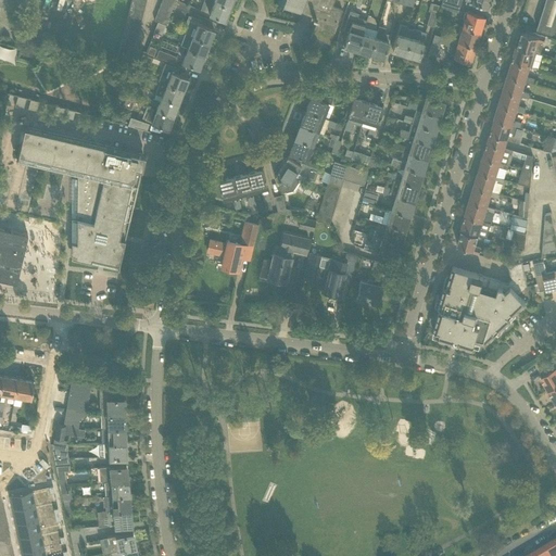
[(143,10),(146,3),(131,0),(129,7),(143,10)]
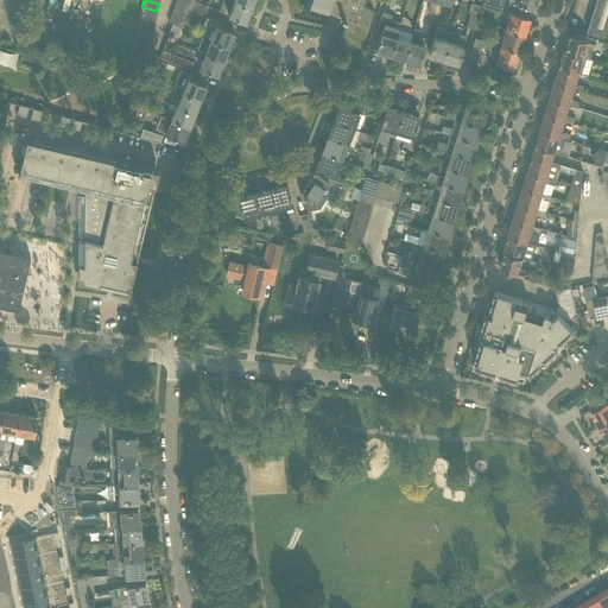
[(195,0),(194,1),(191,7),(203,12),(203,11),(206,12),(208,6),(195,0)]
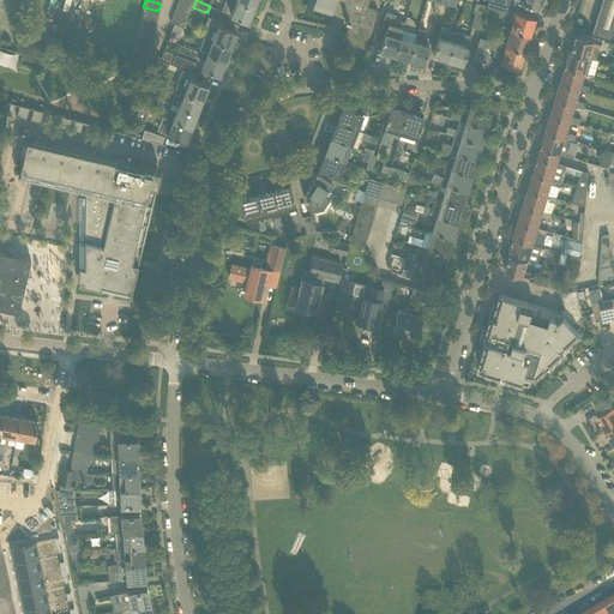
[(248,22),(253,7),(236,0),(234,7),(228,5),(226,12),(248,22)]
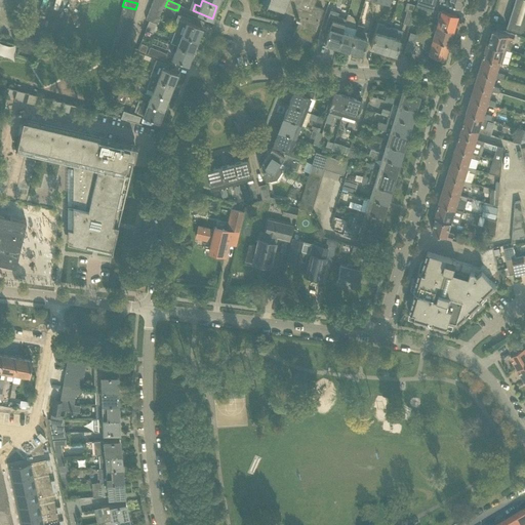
[(261,0),(260,3),(285,12),(286,9),(300,15),(292,36),(293,36),(294,34),(311,41),(323,9),(313,6),(315,0),(261,0)]
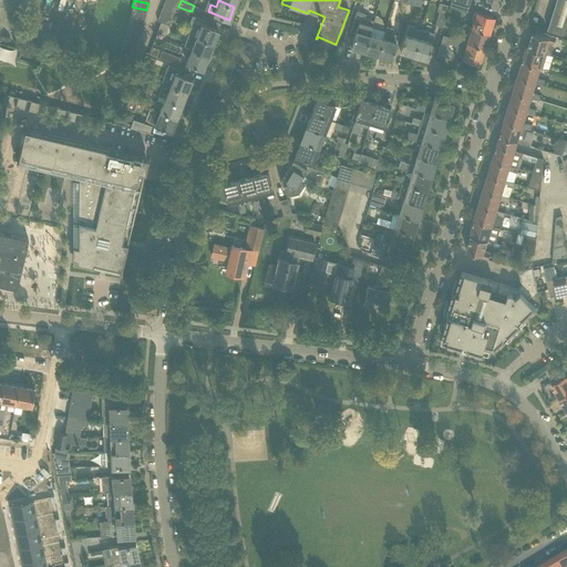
[(468,4),(454,0),(452,0),(450,0),(449,7),(467,12),(468,4)]
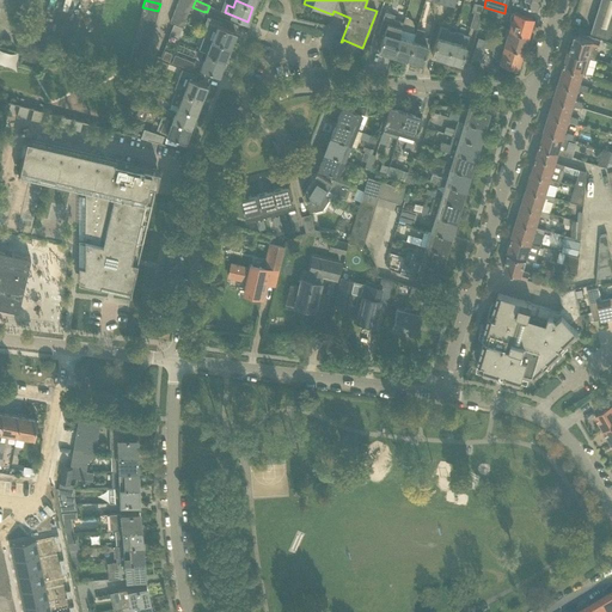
[(611,0),(600,0),(591,31),(607,37),(611,31),(611,0)]
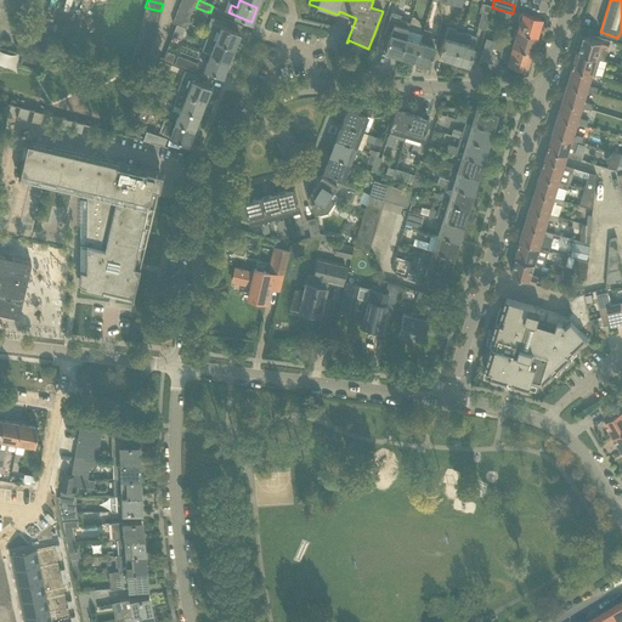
[(193,15),(196,7),(181,1),(177,9),(193,15)]
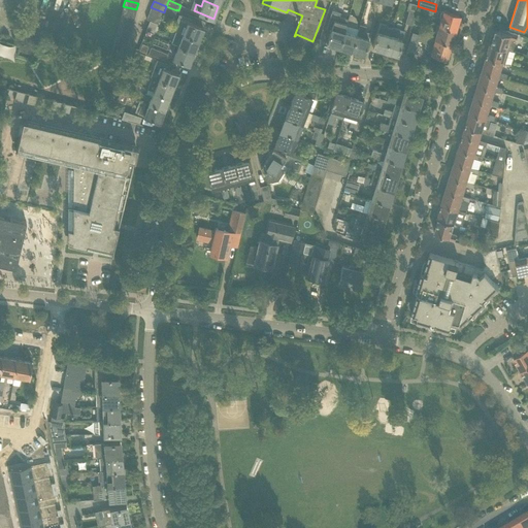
[(410,25),(415,11),(417,4),(408,2),(406,10),(408,10),(405,23),(410,25)]
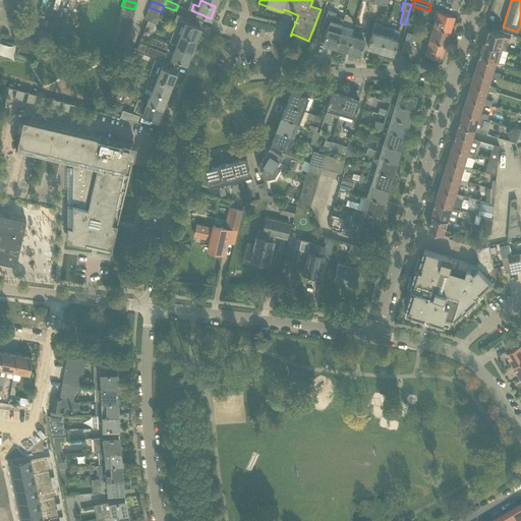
[(133,15),(134,9),(121,6),(120,12),(133,15)]
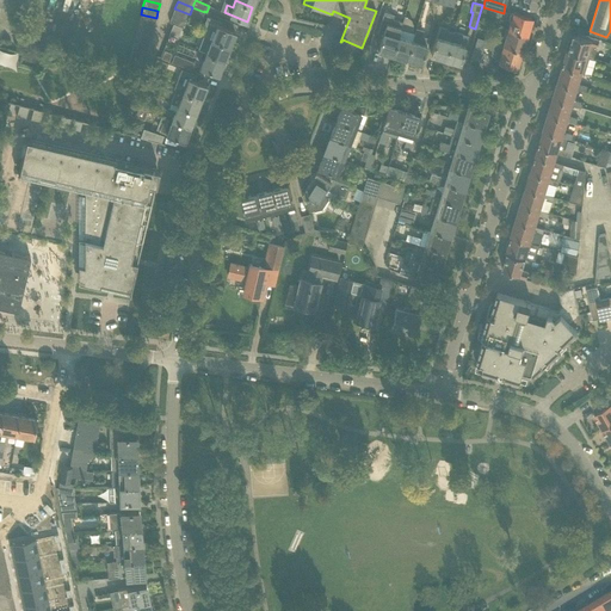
[(202,19),(204,12),(192,7),(190,14),(202,19)]
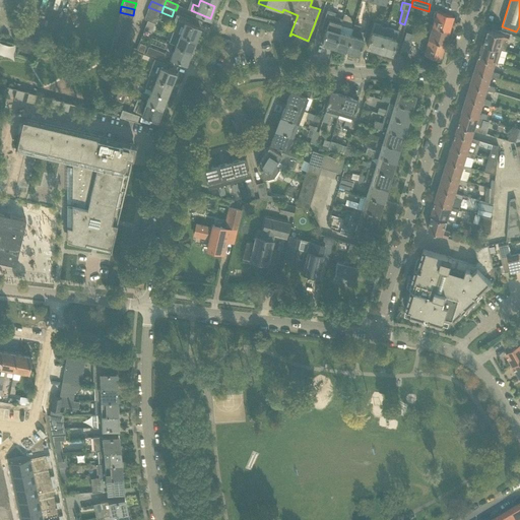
[(161,12),(148,7),(146,13),(158,18),(161,12)]
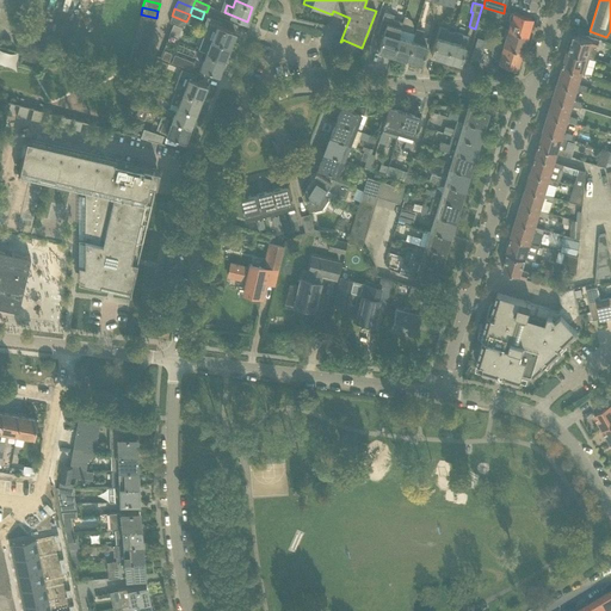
[(393,54),(400,29),(402,22),(393,19),(394,14),(386,12),(384,11),(383,12),(384,12),(380,26),(384,29),(378,49),(393,54)]
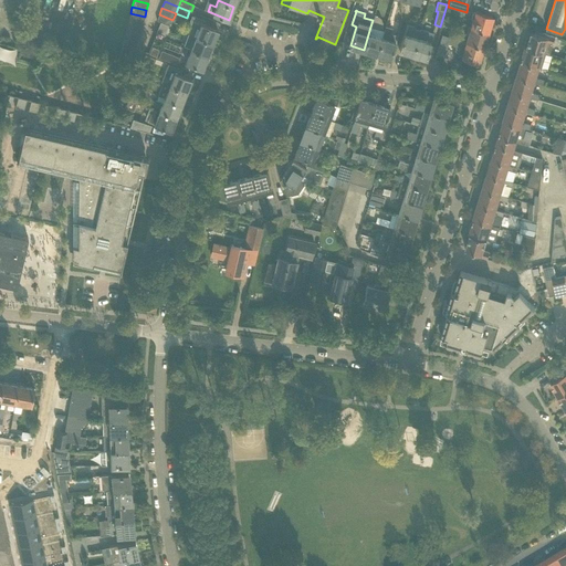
[(492,17),(482,13),(473,11),(471,18),(473,19),(471,27),(488,32),(492,17)]
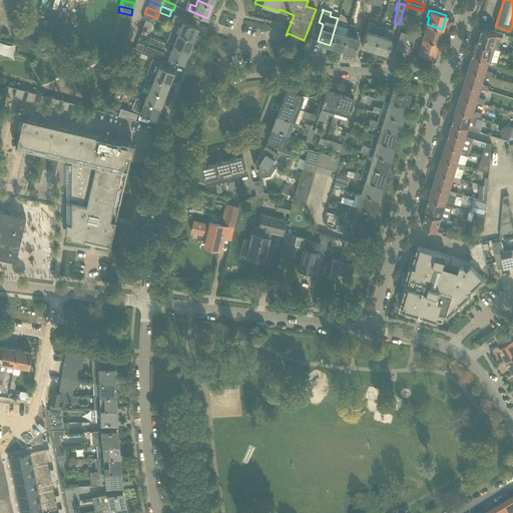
[(55,28),(53,35),(71,40),(78,17),(60,12),(58,19),(57,19),(54,28),(55,28)]
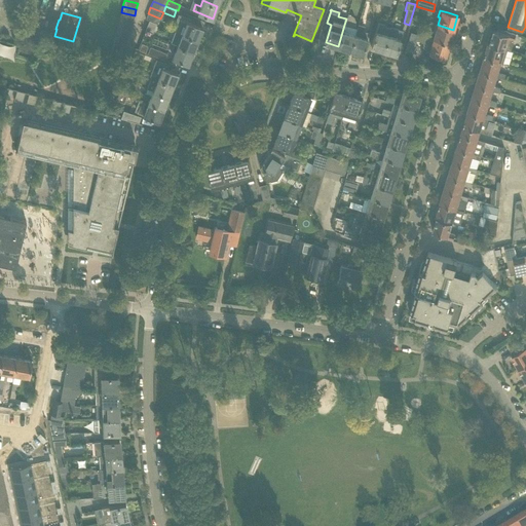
[(133,22),(135,15),(121,12),(119,17),(133,22)]
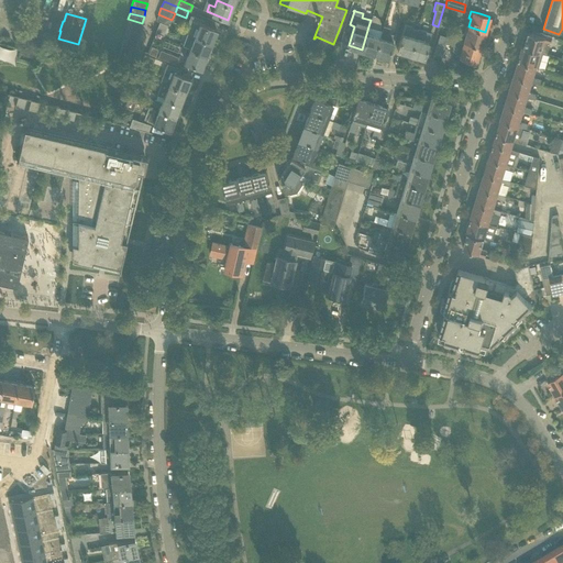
[(169,25),(172,20),(158,14),(156,20),(169,25)]
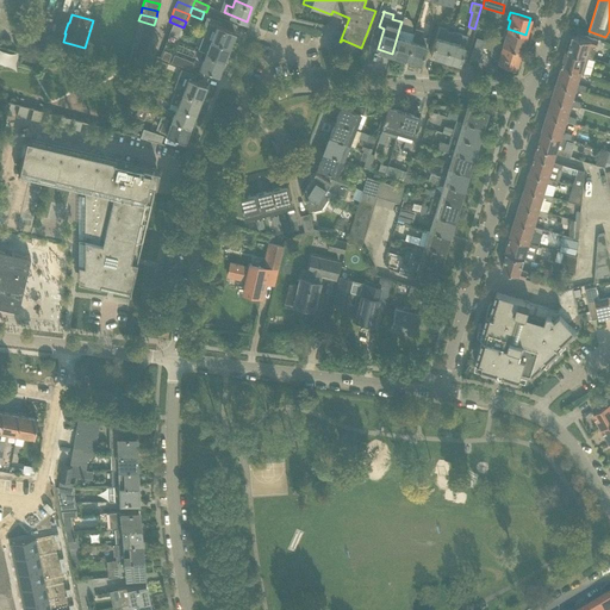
[(235,32),(218,25),(217,25),(218,20),(206,16),(203,26),(206,29),(204,36),(229,45),(232,37),(235,32)]
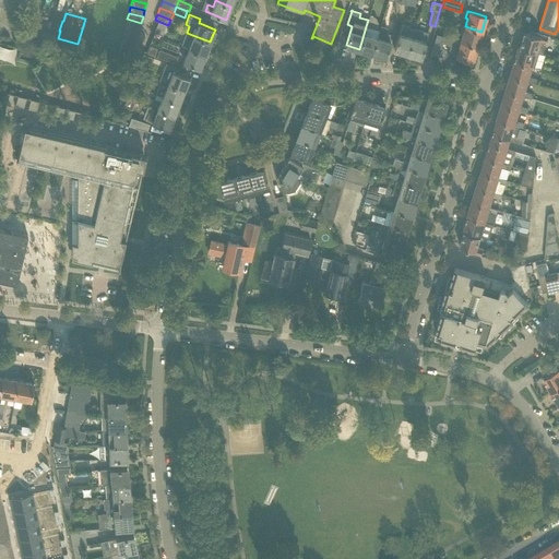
[(140,28),(141,23),(127,19),(126,25),(140,28)]
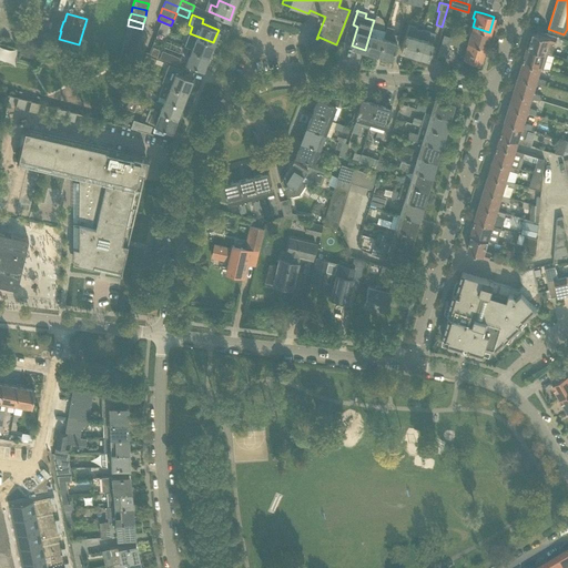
[(414,54),(421,33),(422,30),(416,29),(415,27),(408,24),(401,50),(414,54)]
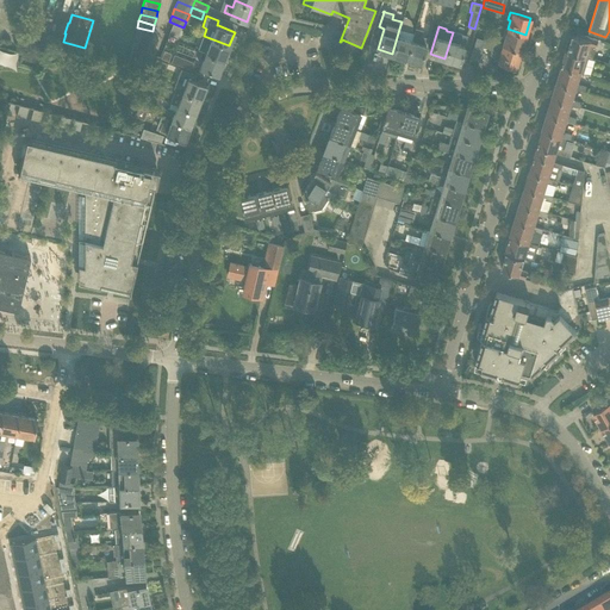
[(150,38),(153,31),(137,27),(136,35),(150,38)]
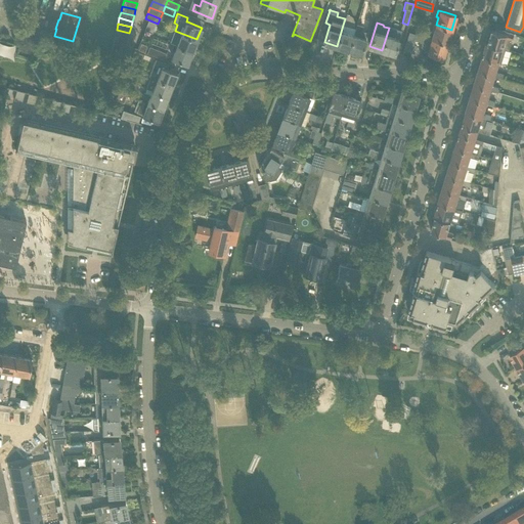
[(348,50),(355,29),(343,25),(337,46),(348,50)]
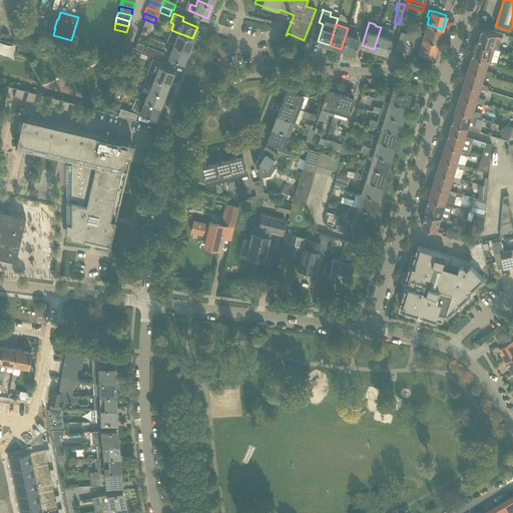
[(349,24),(348,28),(341,49),(353,52),(360,32),(353,30),(355,26),(349,24)]
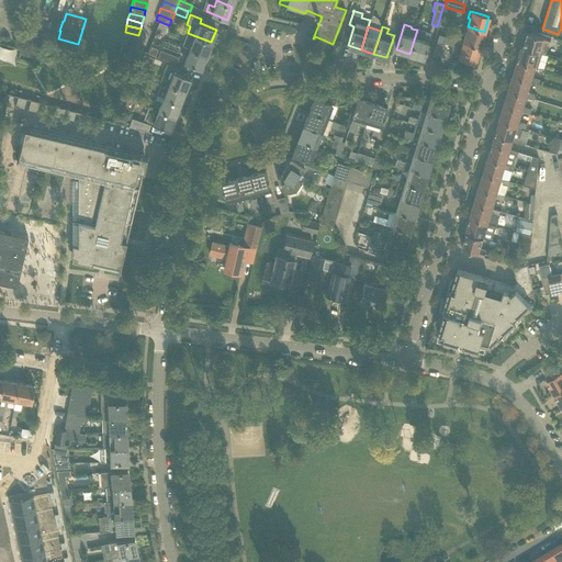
[(480,46),(484,32),(468,26),(465,26),(463,32),(465,33),(463,42),(480,46)]
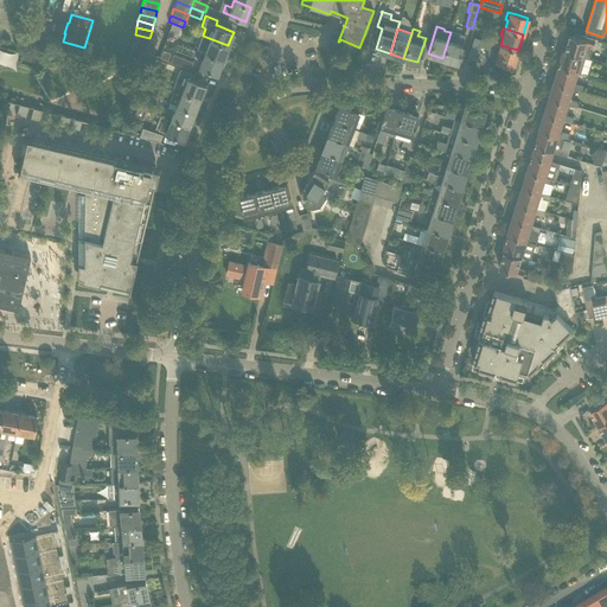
[(457,63),(464,39),(465,34),(451,31),(451,32),(449,36),(442,58),(457,63)]
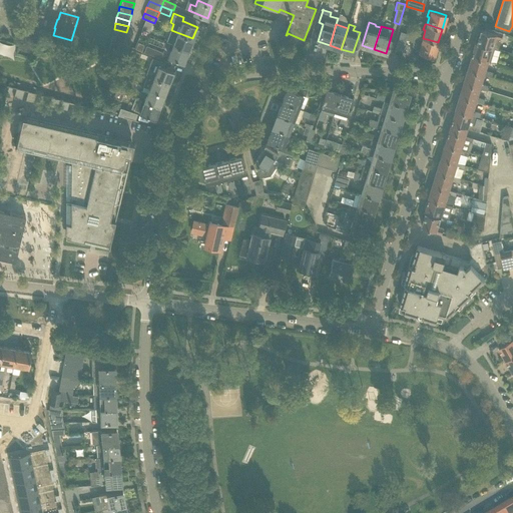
[(125,38),(126,32),(114,29),(112,35),(125,38)]
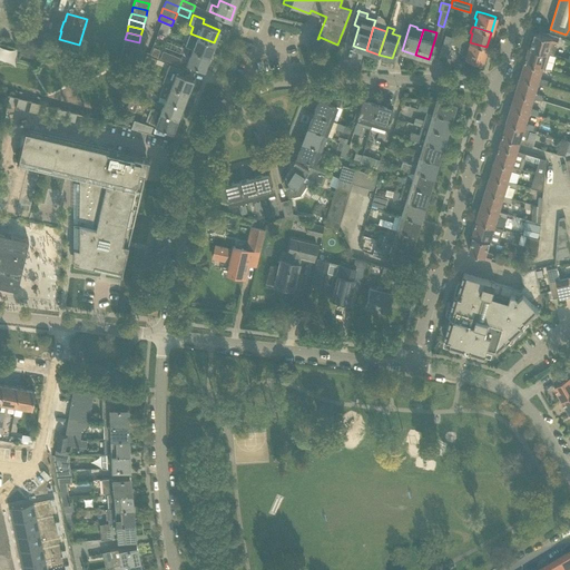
[(559,37),(556,36),(546,32),(544,35),(536,32),(531,47),(530,47),(548,52),(551,41),(558,43),(559,37)]
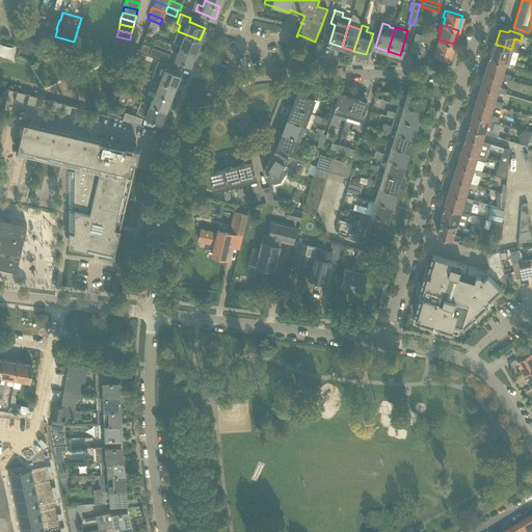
[(194,52),(200,40),(178,31),(173,44),(194,52)]
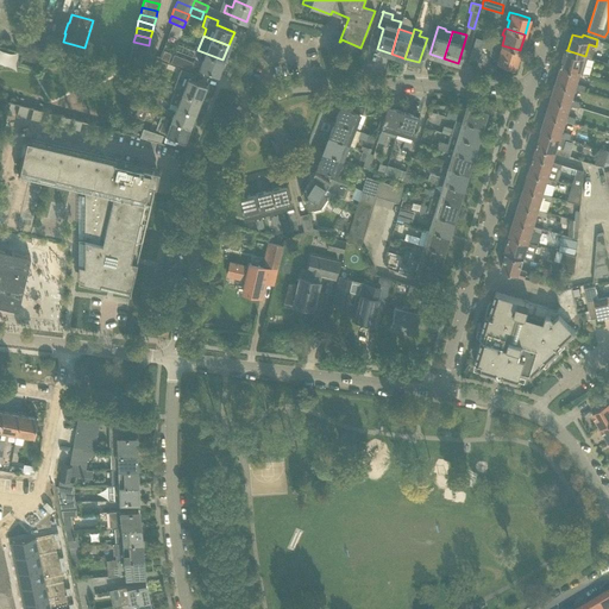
[(520,50),(502,45),(475,37),(468,63),(476,66),(482,46),(490,48),(490,49),(490,51),(490,55),(493,58),(495,60),(496,61),(515,67),(520,50)]
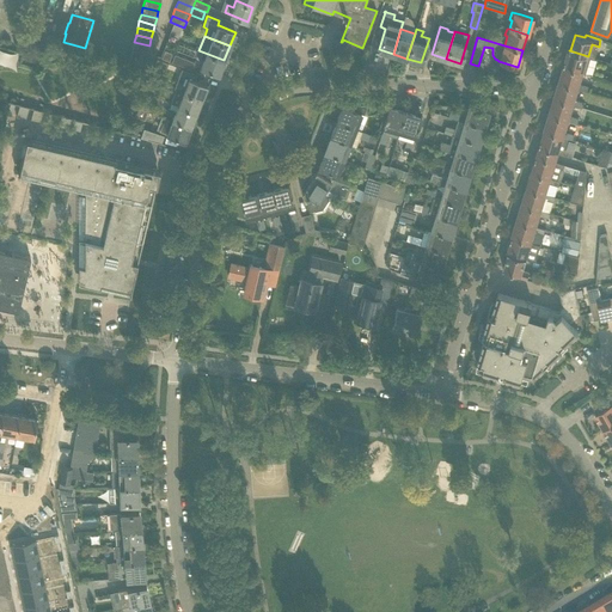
[(148,53),(150,46),(134,42),(133,48),(148,53)]
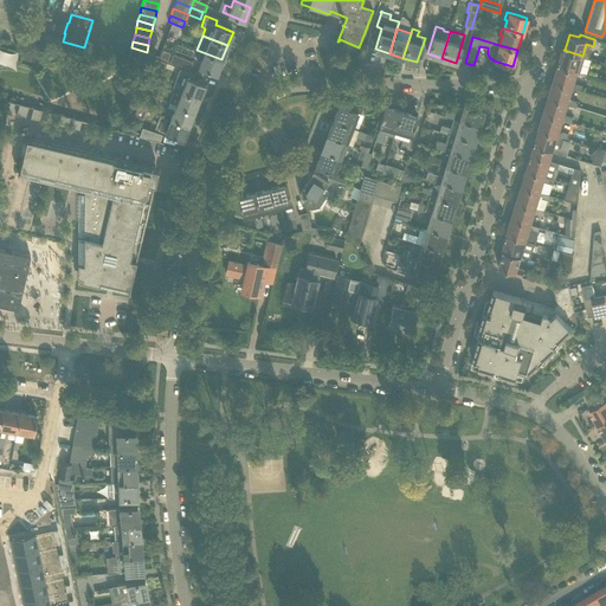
[(34,62),(39,47),(27,44),(23,57),(34,62)]
